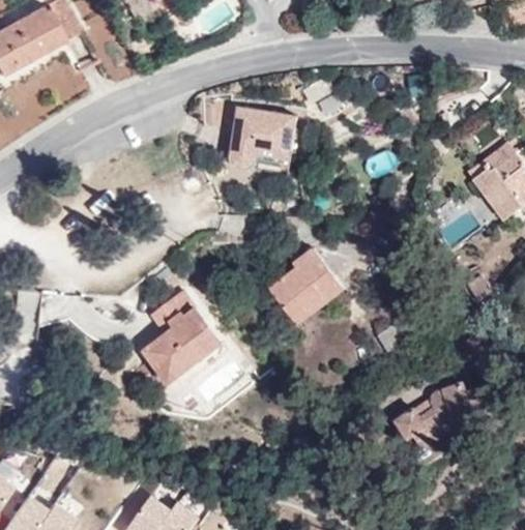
[(61,0),(53,0),(0,28),(0,70),(26,57),(28,59),(80,31),(61,0)]
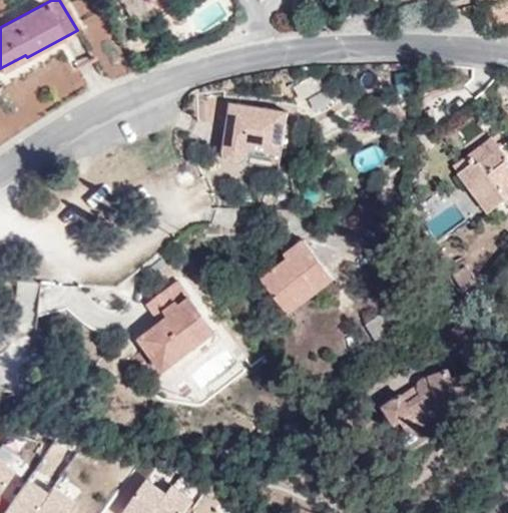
[(279,155),(285,112),(226,103),(219,152),(226,162),(232,164),(240,163),(245,157),(247,150),(279,155)]
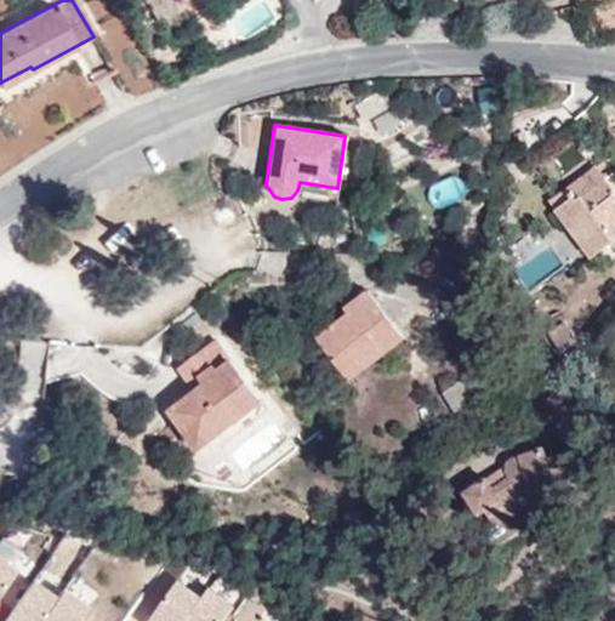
[(578,197),(603,178),(593,166),(561,191),(569,199),(575,194),(578,197)]
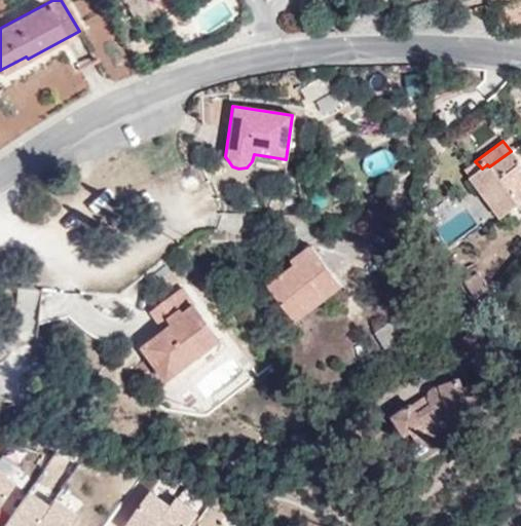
[(364,178),(389,167),(381,148),(356,159),(364,178)]
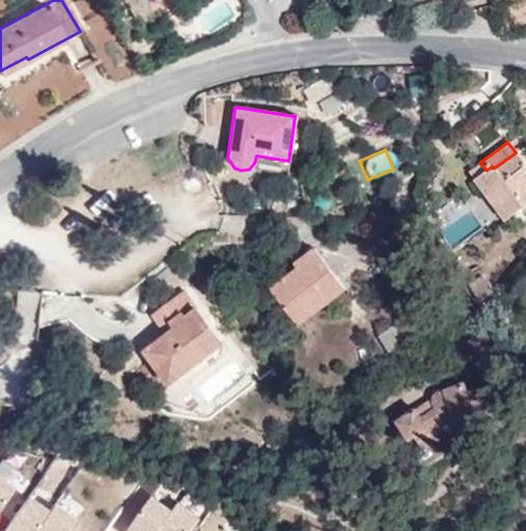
[(517,199),(525,192),(525,166),(516,152),(494,168),(492,166),(487,170),(472,180),(502,222),(522,207),(517,199)]
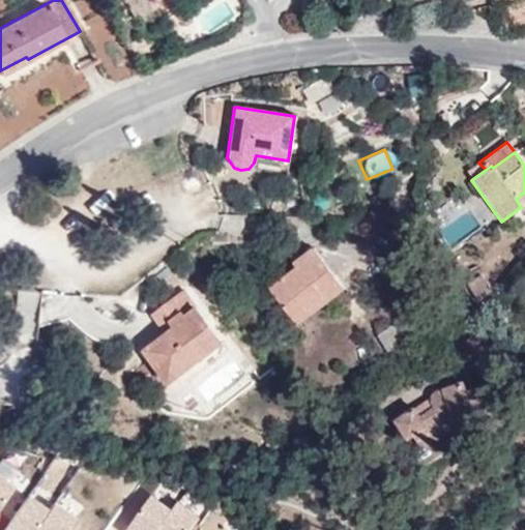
[(524,207),(524,192),(516,199),(521,207),(523,209),(524,207)]
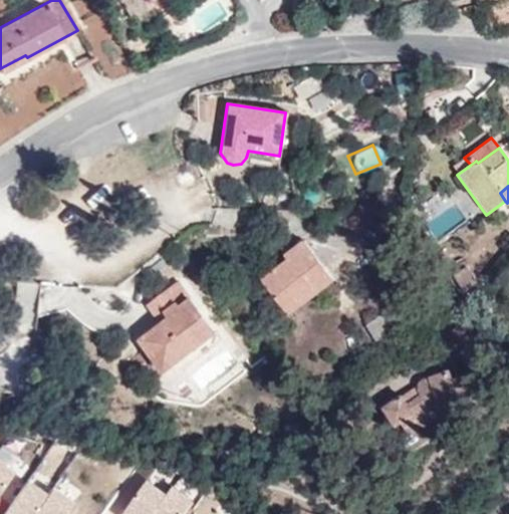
[(306,280),(323,268),(302,241),(283,256),(286,261),(260,281),(286,315),(315,293),(306,280)]
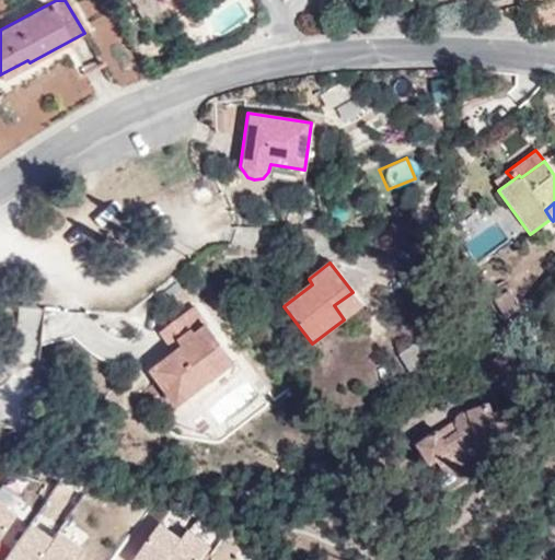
[(362,305),(353,292),(334,305),(344,319),(362,305)]
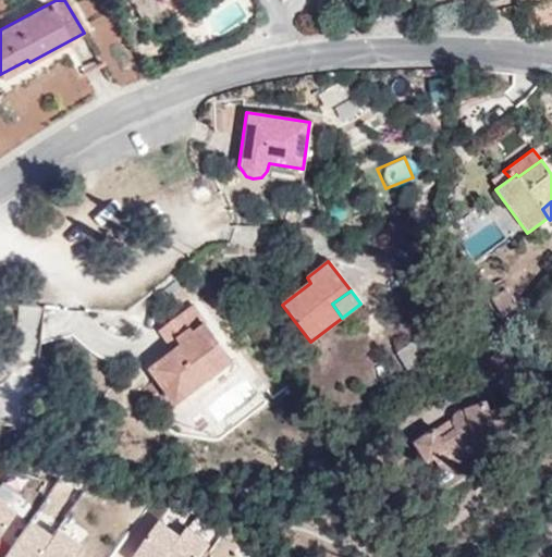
[(170,379),(185,397),(233,360),(192,307),(167,324),(183,346),(174,351),(150,369),(162,385),(170,379)]
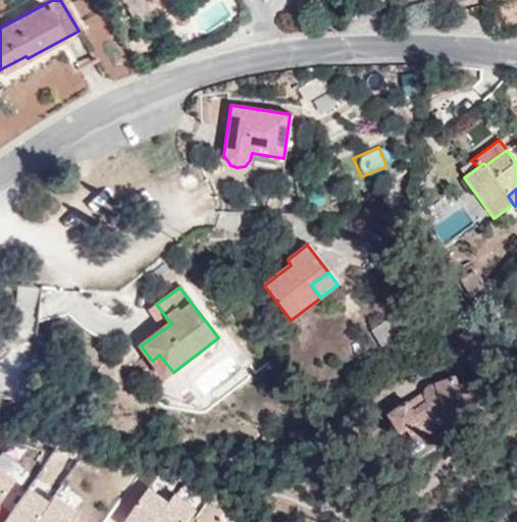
[(171,324),(156,304),(149,310),(163,329),(171,324)]
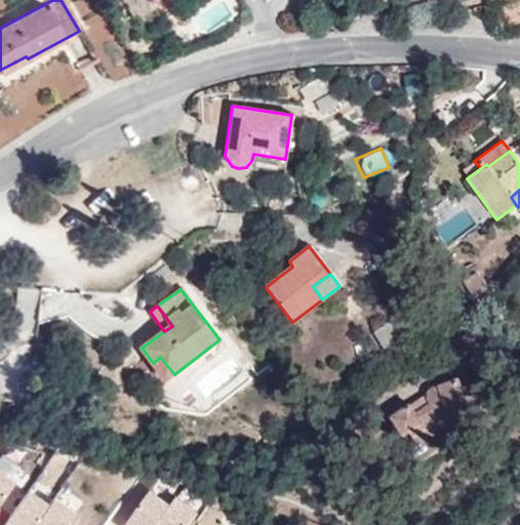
[(385,347),(404,332),(394,318),(373,333),(385,347)]
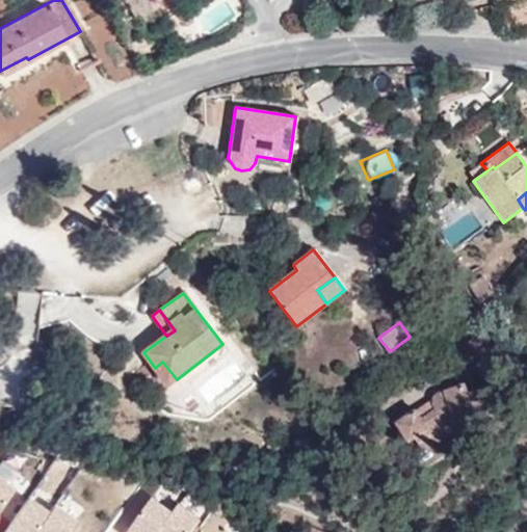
[(168,387),(177,379),(162,362),(155,368),(168,387)]
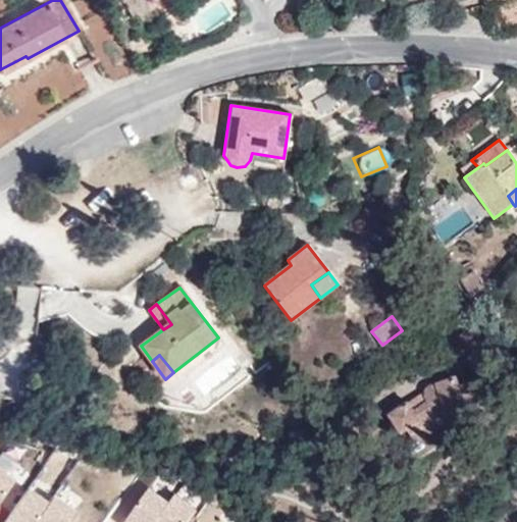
[(482,404),(472,378),(456,384),(452,376),(424,387),(423,392),(386,415),(399,432),(404,429),(412,440),(445,419),(482,404)]
